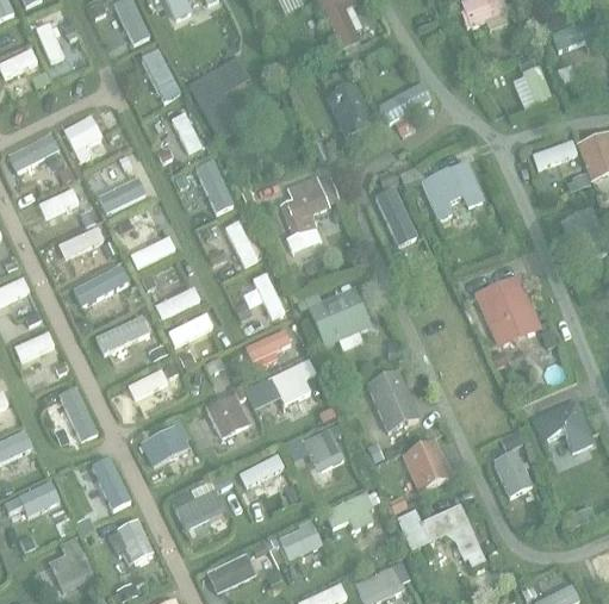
[(0,0),(0,19),(14,14),(7,0),(0,0)]
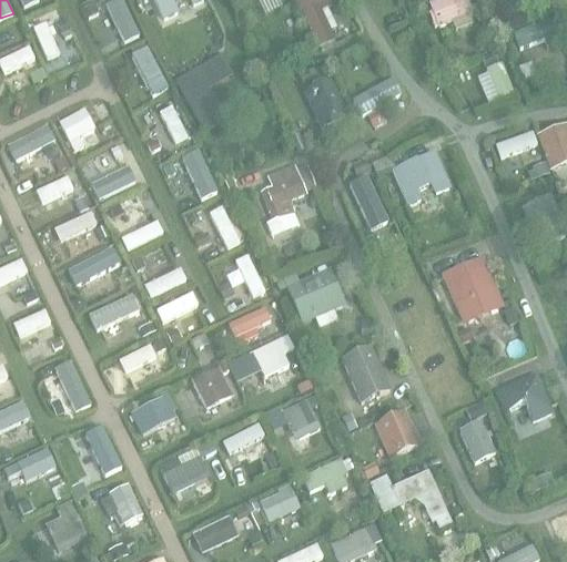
[(154,0),(163,17),(176,11),(172,0),(192,0),(193,3),(199,0),(154,0)]
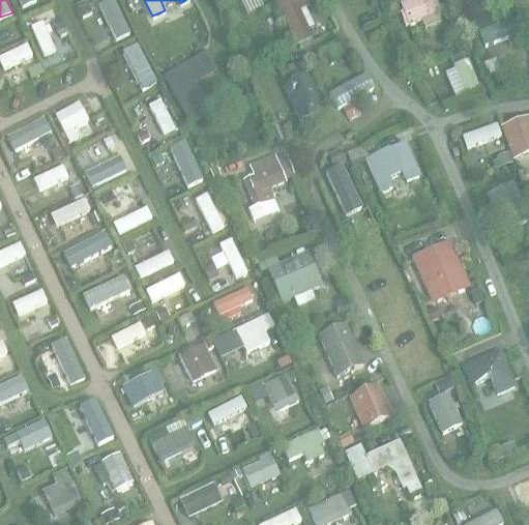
[(277,0),(298,42),(314,35),(309,26),(315,23),(306,4),(314,1),(314,0),(277,0)]
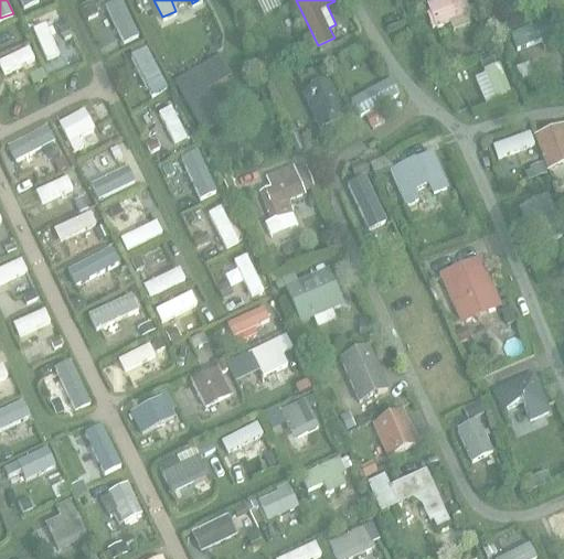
[(429,0),(427,1),(431,9),(426,10),(433,24),(436,23),(437,25),(450,19),(455,29),(470,22),(466,13),(471,11),(466,0),(429,0)]
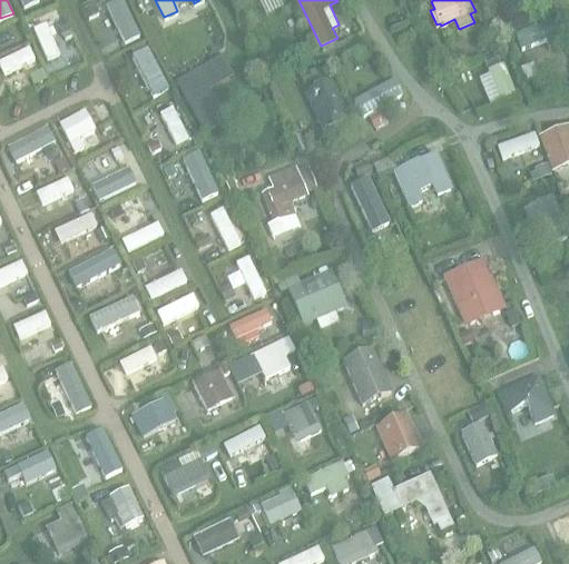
[(521,0),(523,0),(528,10),(542,3),(541,1),(545,0),(521,0)]
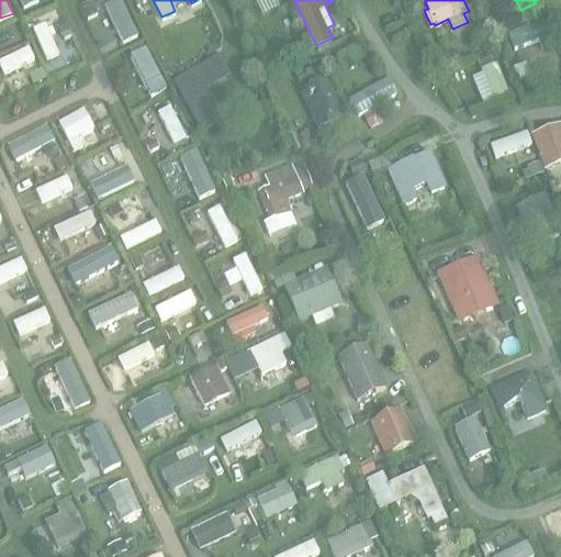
[(125,2),(90,20),(96,32),(107,26),(109,33),(120,29),(115,21),(131,14),(125,2)]
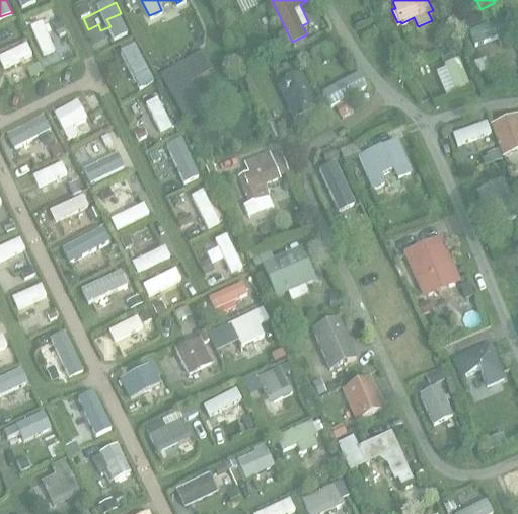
[(474,44),(513,28),(508,14),(468,29),(474,44)]
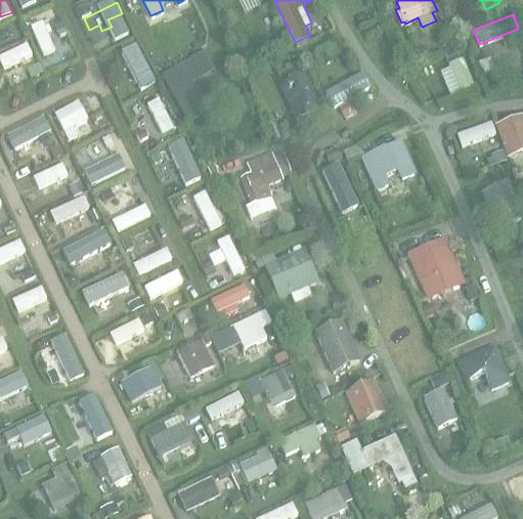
[(34,36),(47,67),(58,62),(52,49),(57,47),(54,40),(49,42),(46,36),(54,32),(52,29),(45,32),(45,31),(34,36)]
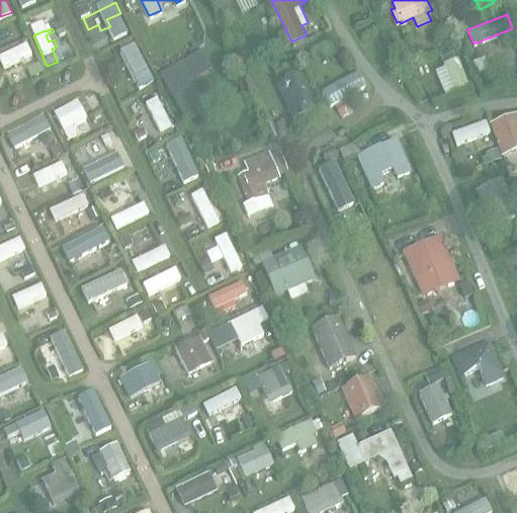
[(26,40),(0,54),(0,58),(4,66),(32,52),(26,40)]
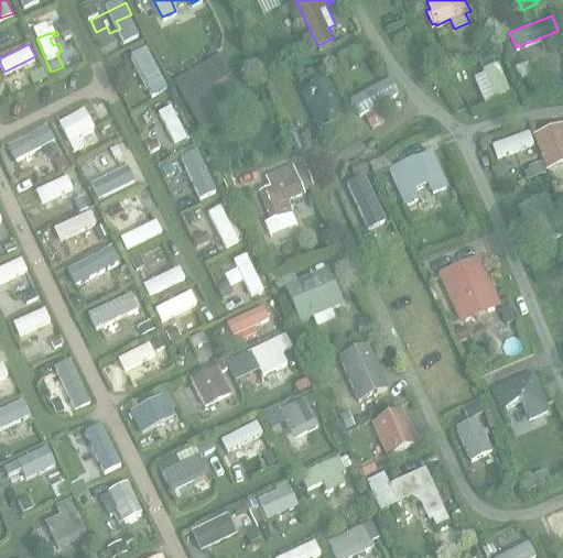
[(142,44),(111,59),(117,72),(148,56),(142,44)]
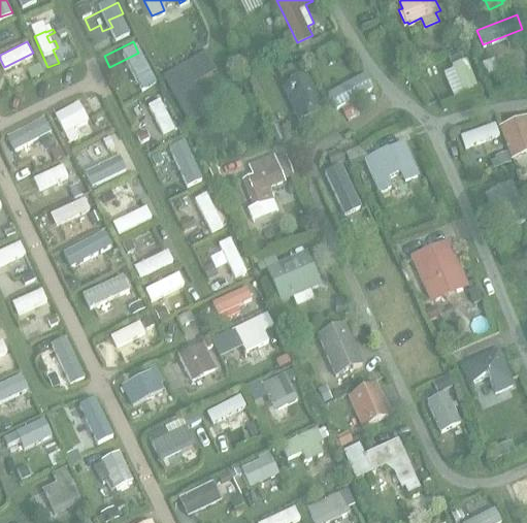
[(204,50),(163,73),(191,121),(204,111),(185,79),(211,64),(204,50)]
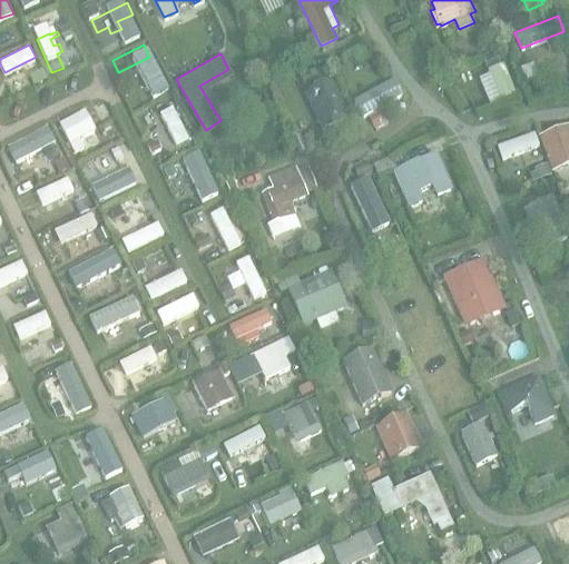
[(488,67),(501,98),(517,91),(503,61),(488,67)]
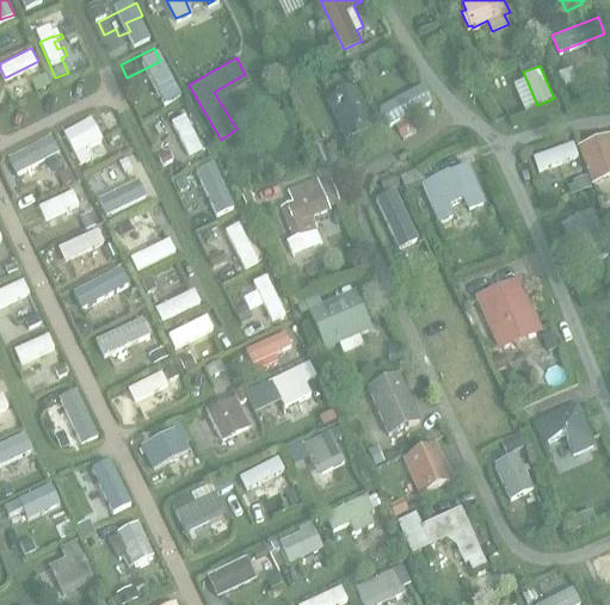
[(176,85),(142,100),(148,113),(182,97),(176,85)]
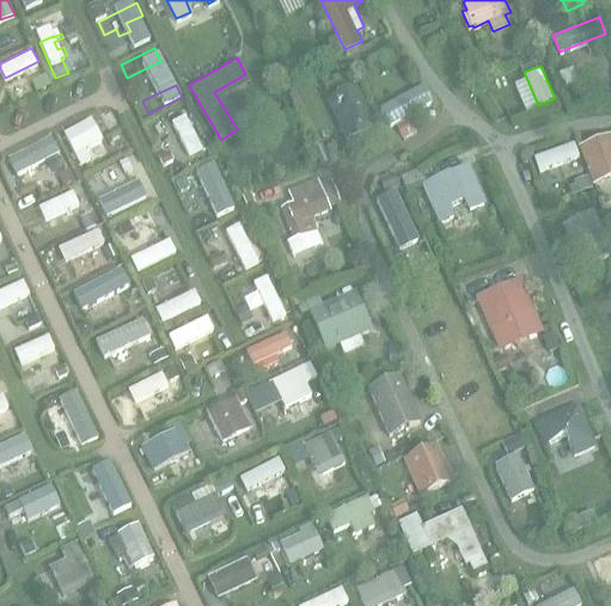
[(355,86),(334,96),(346,122),(341,124),(346,134),(372,122),(355,86)]
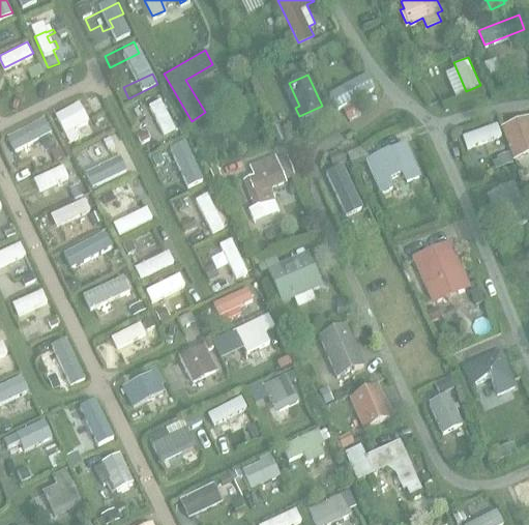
[(79,99),(55,112),(69,139),(79,135),(75,126),(89,119),(79,99)]
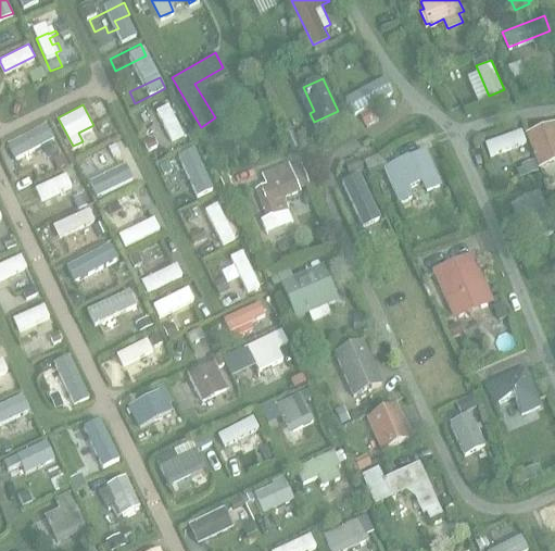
[(174,111),(143,126),(149,138),(179,123),(174,111)]
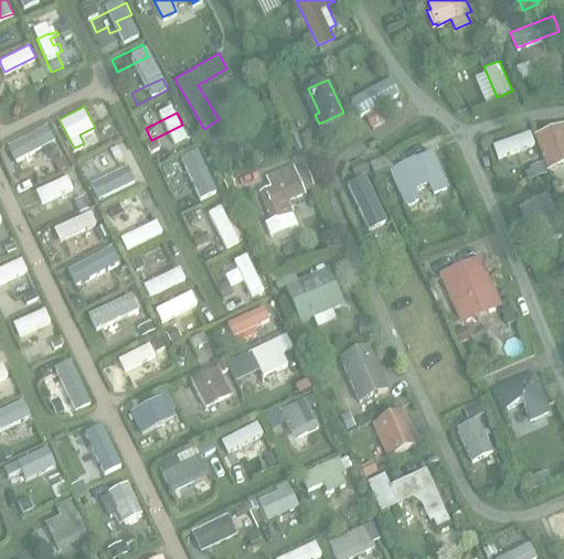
[(563,125),(536,133),(549,169),(563,161),(563,125)]
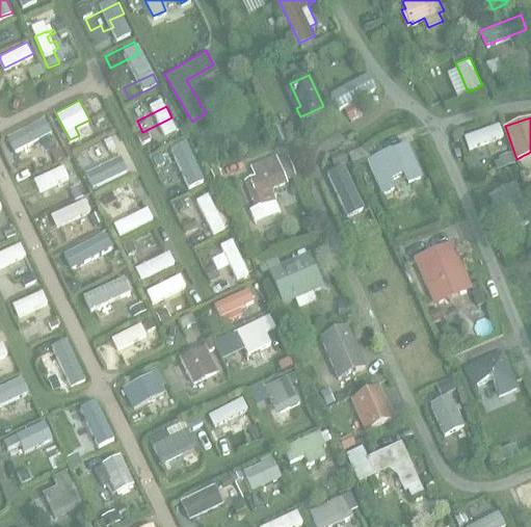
[(25,128),(38,158),(50,152),(36,123),(25,128)]
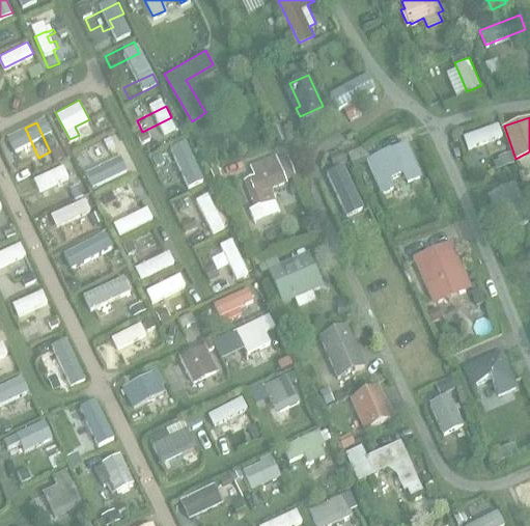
[(505,166),(493,127),(479,131),(480,132),(472,134),(476,148),(485,145),(494,170),(505,166)]
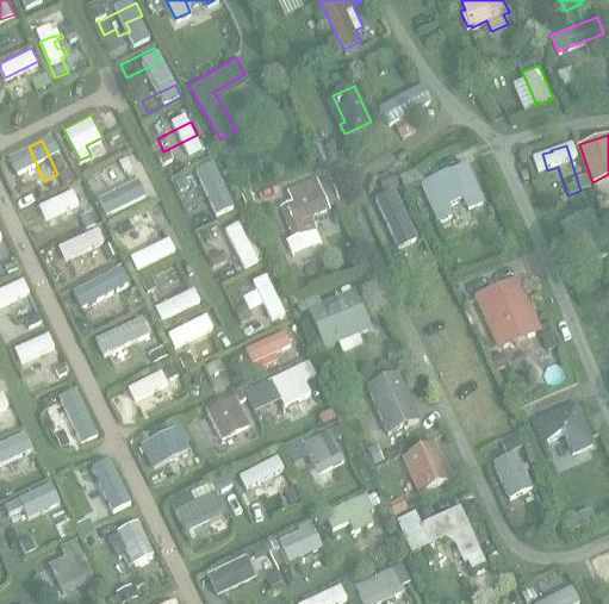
[(70,153),(54,161),(61,175),(78,168),(70,153)]
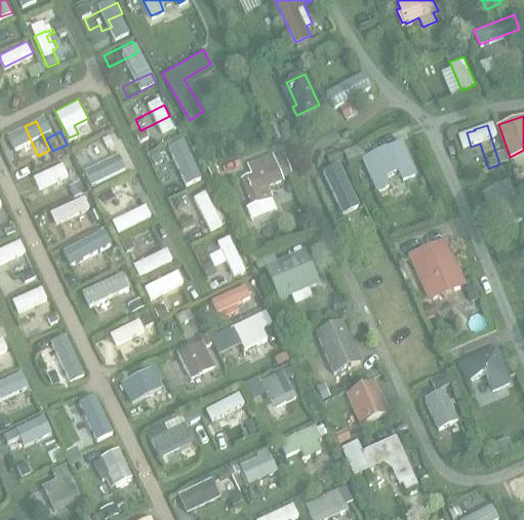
[(183,136),(158,149),(163,160),(188,148),(183,136)]
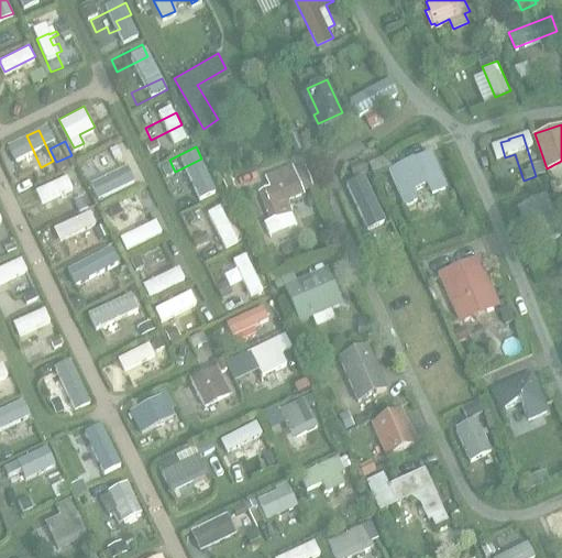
[(388,166),(388,167),(405,203),(419,197),(414,186),(427,181),(431,192),(447,185),(430,148),(388,166)]
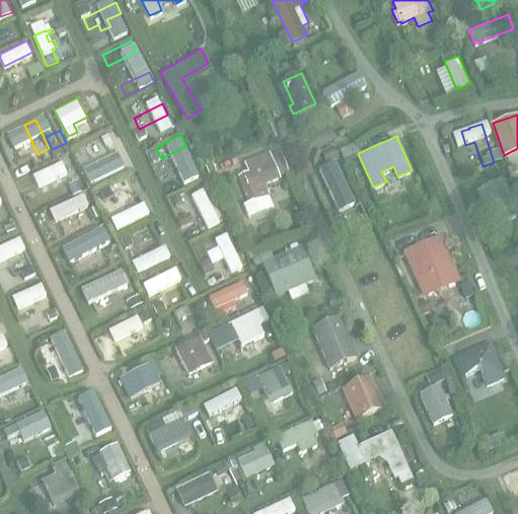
[(91,171),(120,157),(115,146),(96,155),(95,152),(91,154),(92,156),(86,160),(91,171)]
